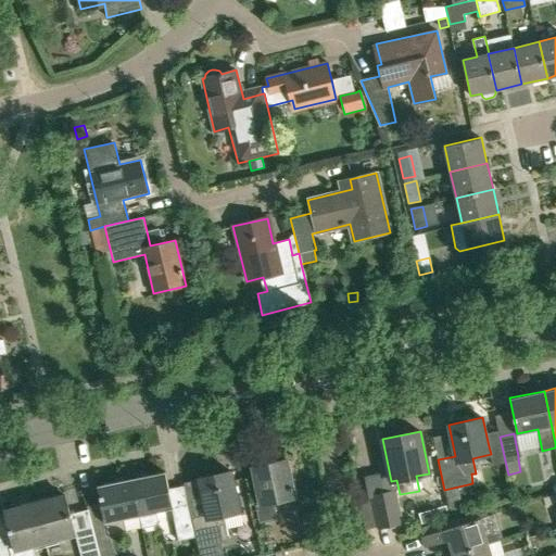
[(287,459),(253,467),(261,504),(255,505),(260,522),(277,518),(274,502),(295,496),(287,459)]
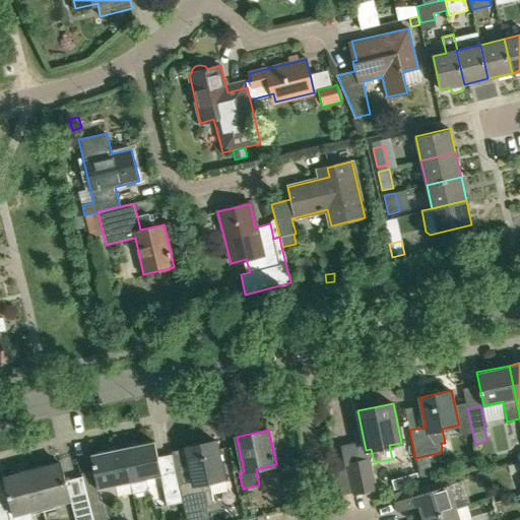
[(160,475),(163,475),(154,441),(122,448),(130,482),(133,495),(145,492),(148,486),(146,478),(160,475)]
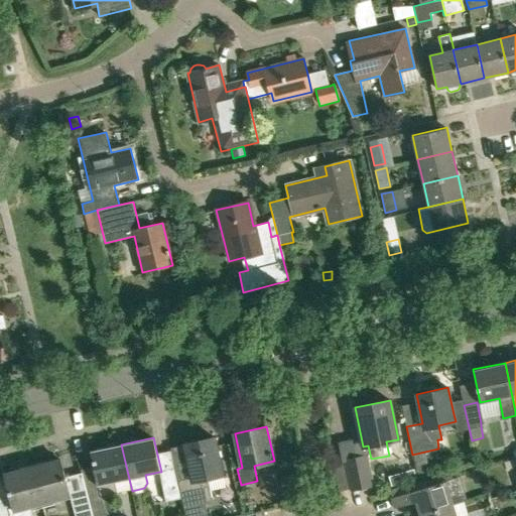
[(192,477),(178,481),(181,498),(184,509),(214,502),(208,478),(223,475),(214,437),(184,443),(192,477)]
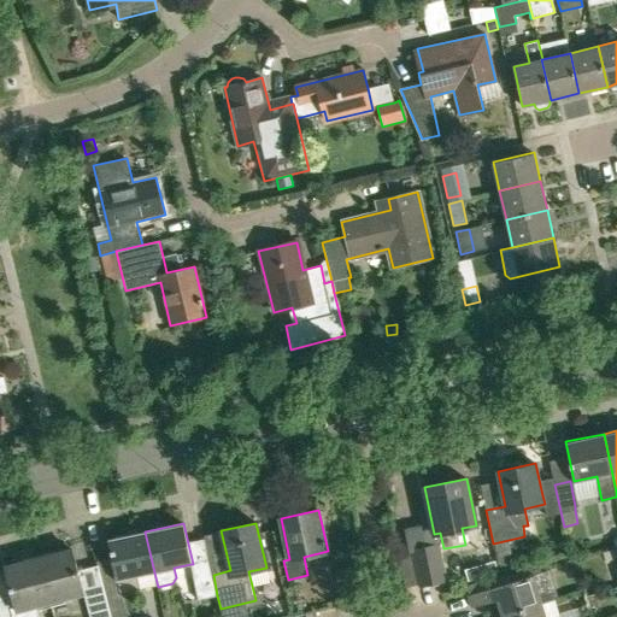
[(112,558),(97,560),(103,587),(111,616),(130,616),(125,592),(140,589),(136,576),(154,573),(145,532),(107,539),(112,558)]
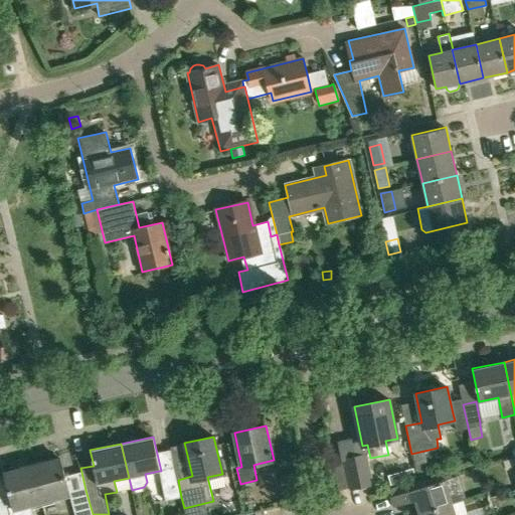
[(373,485),(366,453),(343,458),(350,490),(373,485)]
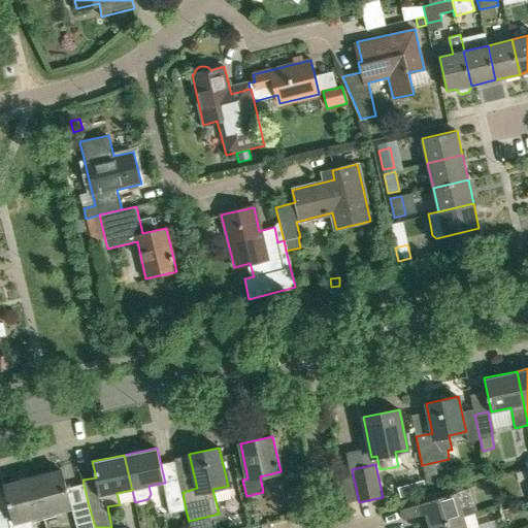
[(95,527),(88,502),(71,506),(62,470),(32,479),(42,515),(71,507),(76,527),(95,527)]
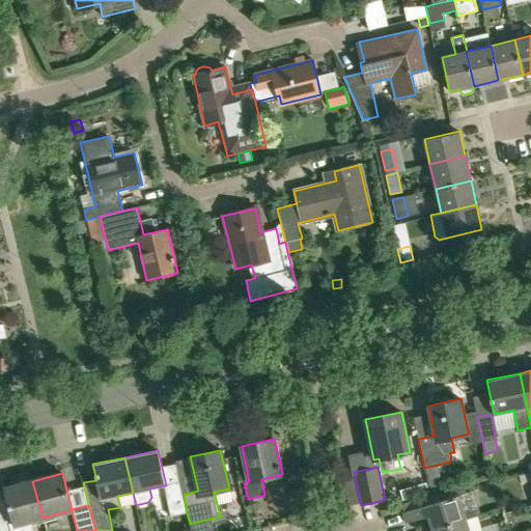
[(33,530),(31,521),(43,518),(32,481),(5,488),(14,522),(0,525),(0,530),(33,530)]
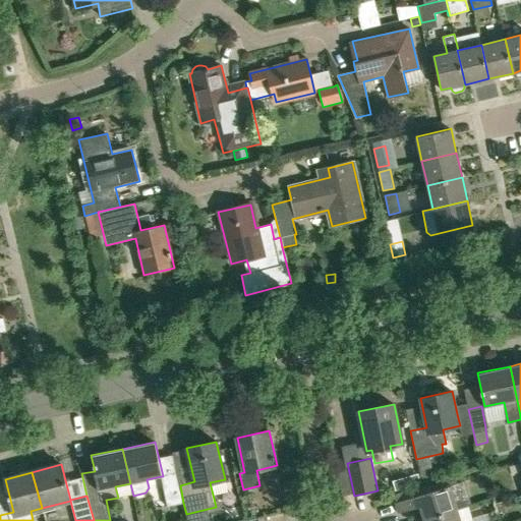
[(161,476),(167,507),(183,503),(180,485),(177,473),(163,476),(161,476)]
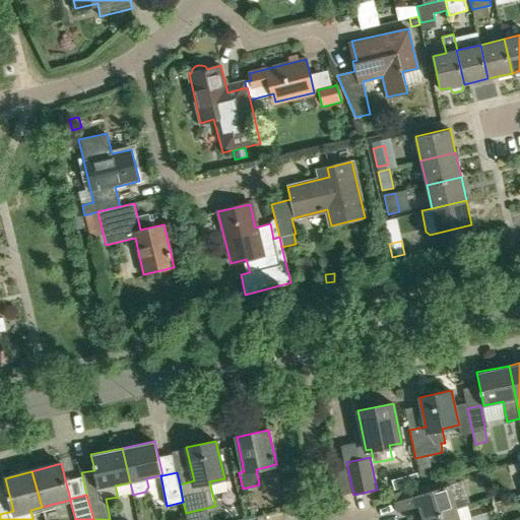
[(391,479),(394,490),(419,482),(416,472),(391,479)]
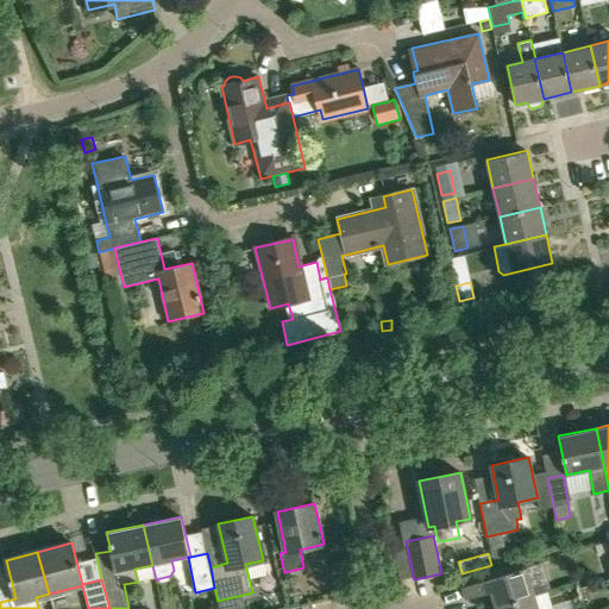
[(334,579),(339,603),(355,600),(350,576),(346,559),(331,563),(334,579)]
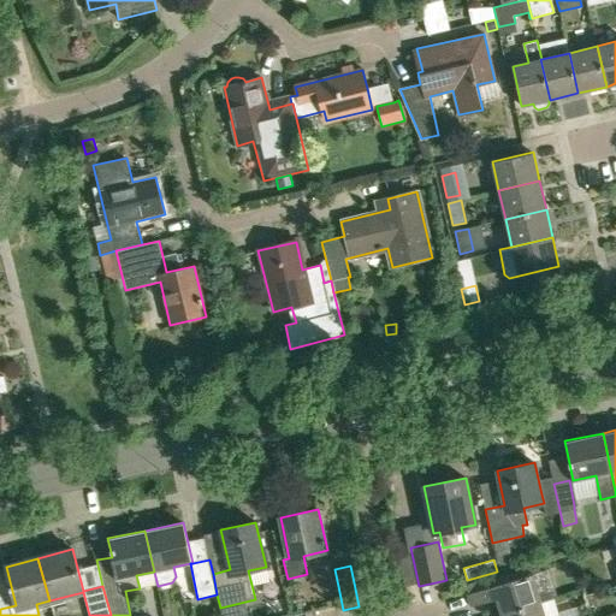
[(501,615),(540,603),(532,575),(467,594),(471,606),(496,598),(501,615)]
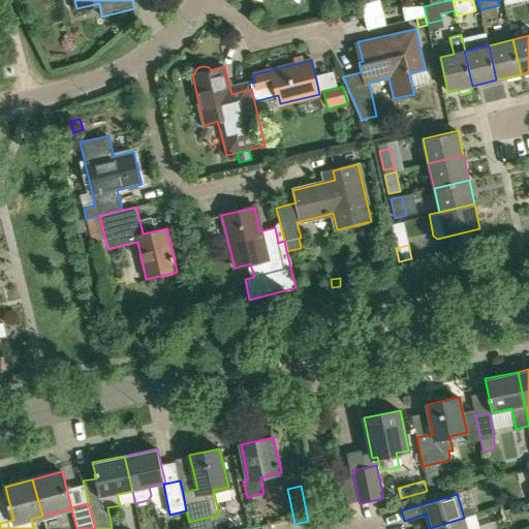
[(467,528),(464,518),(430,528),(467,528)]
